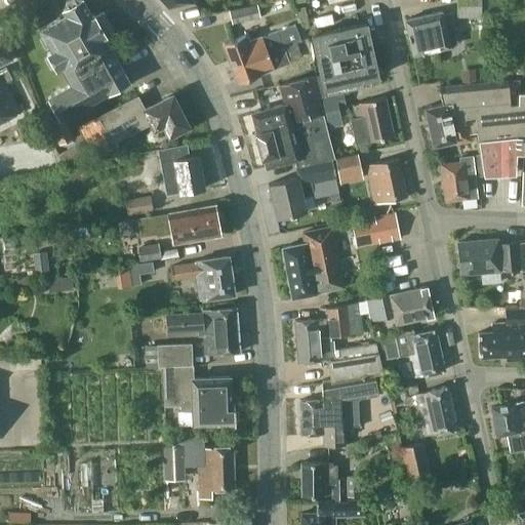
[(81,0),(66,0),(65,1),(63,8),(62,9),(64,14),(38,29),(50,50),(46,53),(54,68),(58,66),(69,84),(46,97),(58,119),(127,80),(102,36),(104,35),(104,34),(112,29),(103,11),(93,16),(92,15),(91,16),(81,0)]
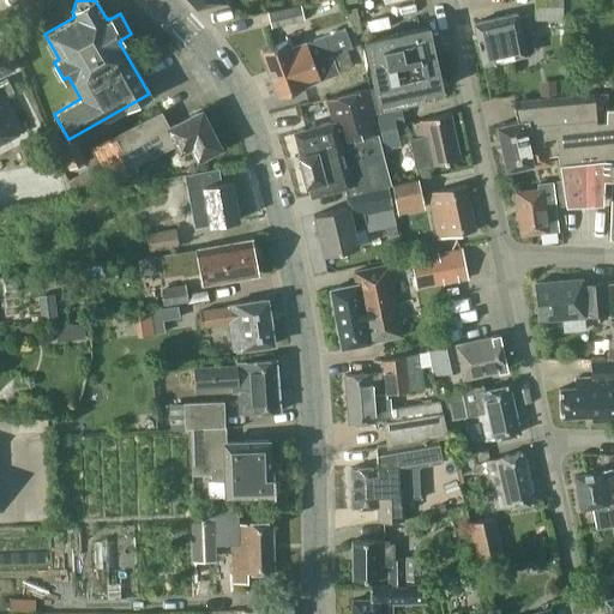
[(560,0),(534,0),(534,20),(561,20),(560,0)]
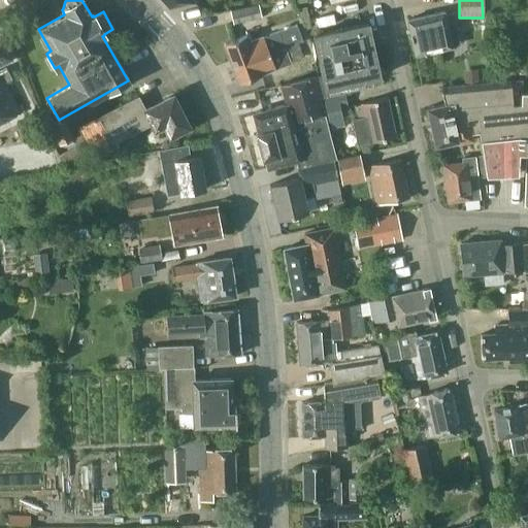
[(261,17),(258,3),(229,10),(232,24),(261,17)]
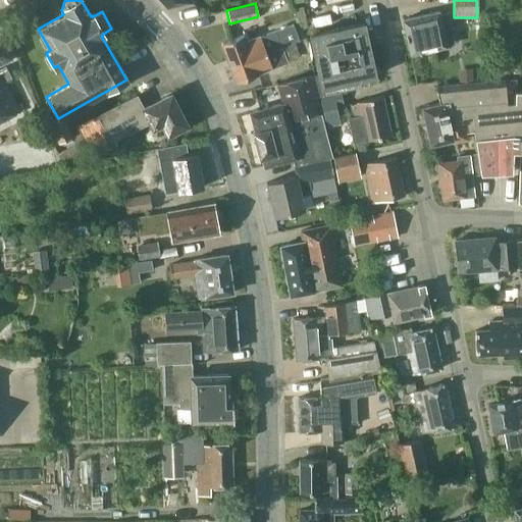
[(438,17),(437,11),(402,19),(409,53),(446,45),(444,35),(451,34),(448,16),(438,17)]
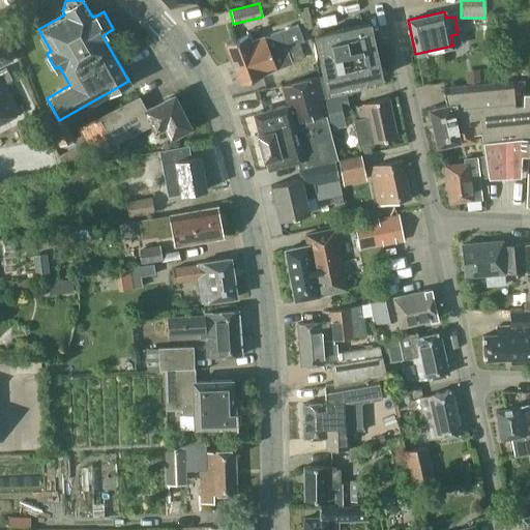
[(314,35),(323,76),(325,88),(380,77),(367,23),(314,35)]
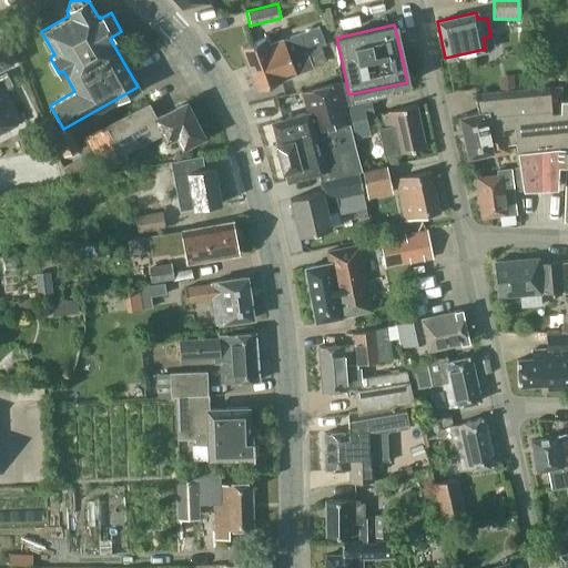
[(249,71),(321,44),(330,41),(332,41),(326,27),(320,30),(317,26),(267,44),(265,38),(240,47),(249,71)]
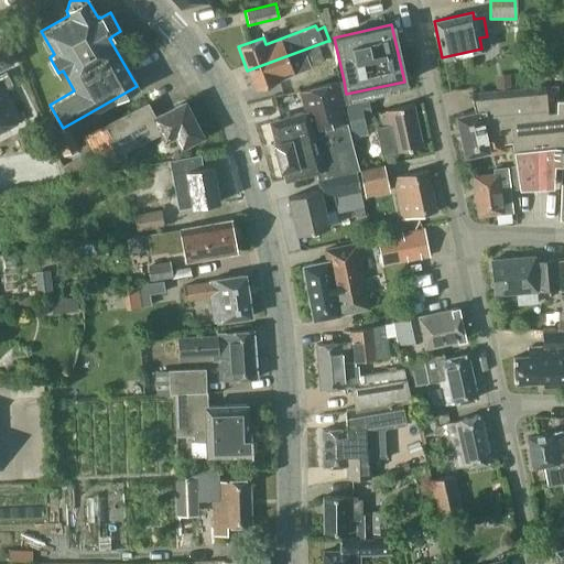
[(0,42),(0,129),(20,119),(3,88),(12,84),(4,71),(0,73),(0,67),(11,62),(0,42)]
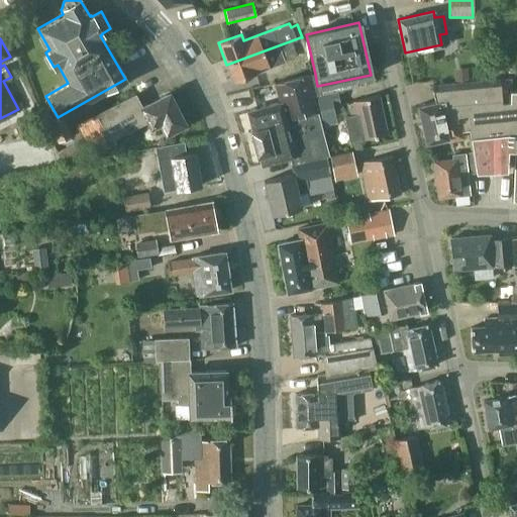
[(279,45),(226,65),(232,81),(270,68),(269,66),(285,60),(279,45)]
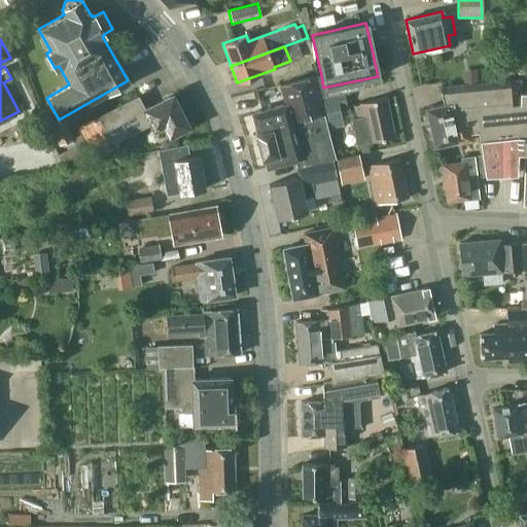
[(296,160),(297,166),(335,159),(319,98),(315,76),(279,84),(283,102),(284,104),(281,105),(253,112),(257,131),(257,132),(264,157),(266,157),(268,167),(296,160)]
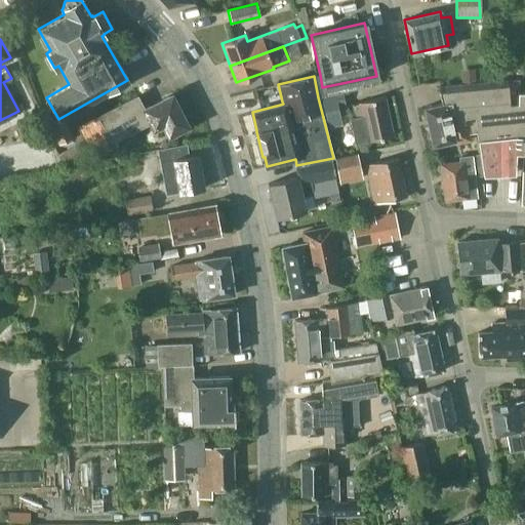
[(438,85),(440,103),(461,98),(469,132),(477,131),(478,137),(477,138),(479,154),(472,154),(472,155),(481,154),(482,174),(514,172),(514,152),(523,152),(524,135),(524,91),(517,91),(518,79),(438,85)]
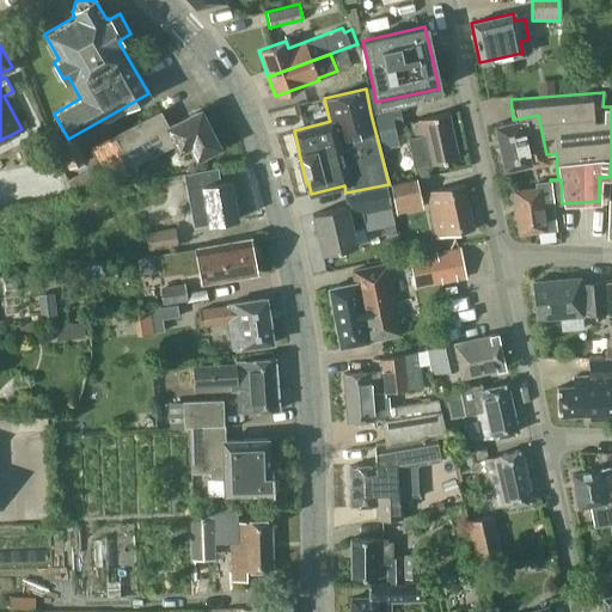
[(398,108),(378,112),(374,112),(383,147),(398,144),(393,124),(402,122),(398,108)]
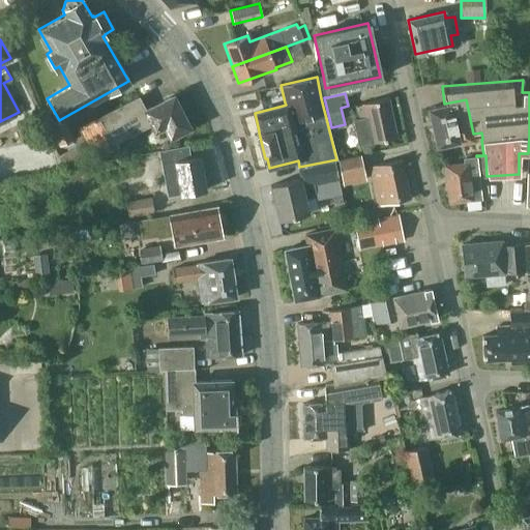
[(87,143),(93,153),(95,156),(117,145),(115,142),(149,124),(153,131),(164,126),(169,137),(188,127),(173,95),(144,110),(138,96),(79,126),(87,143)]
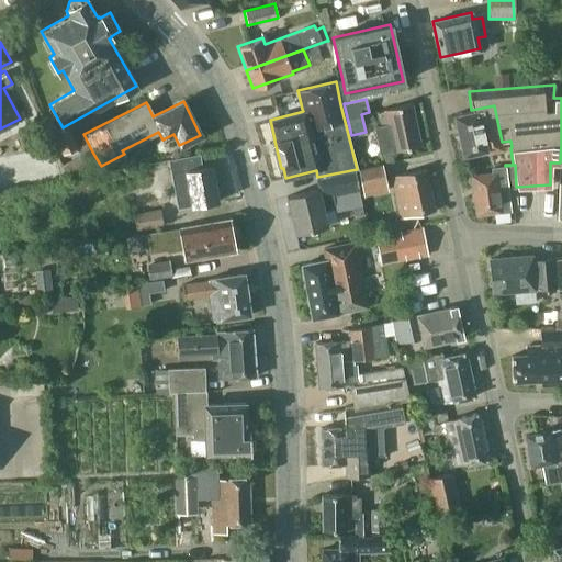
[(419,145),(415,124),(411,103),(377,111),(380,125),(373,126),(380,153),(419,145)]
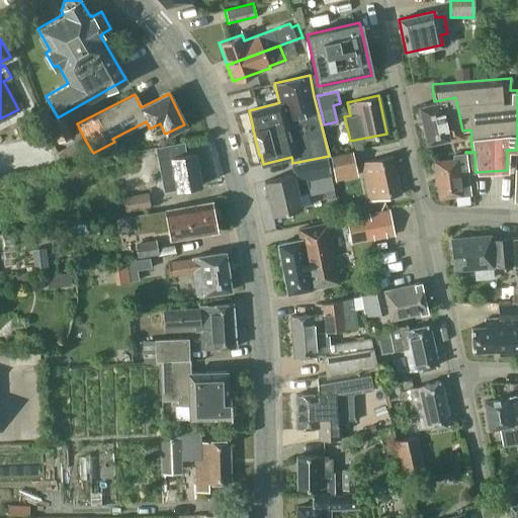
[(463,139),(462,131),(455,97),(434,101),(418,104),(426,142),(448,138),(448,142),(463,139)]
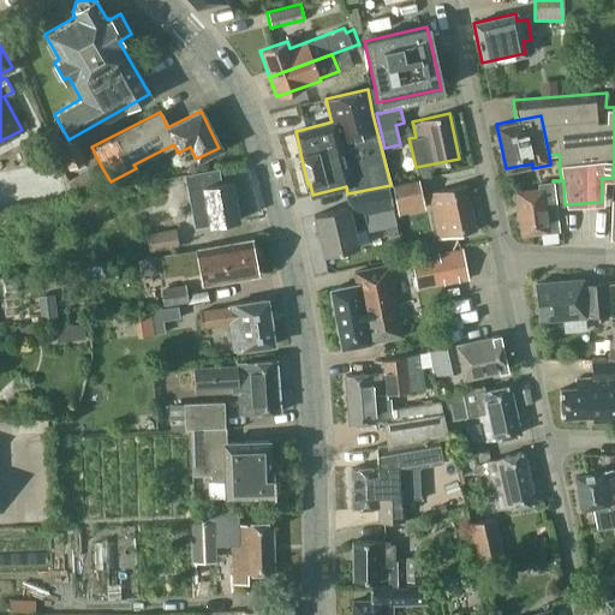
[(84,162),(73,139),(58,145),(67,169),(84,162)]
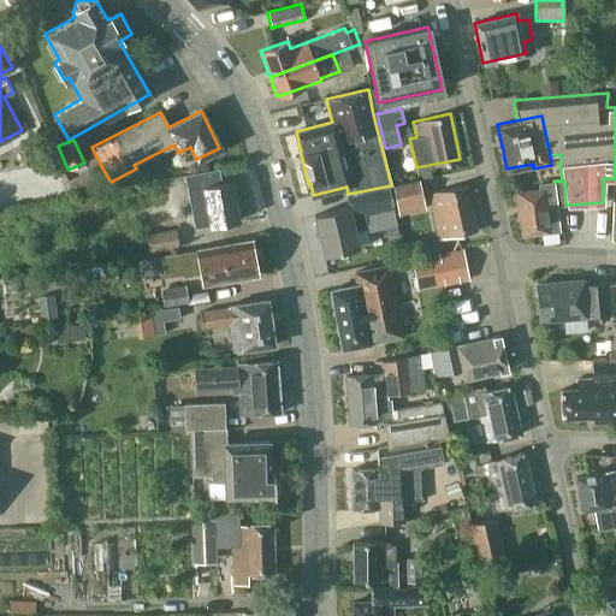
[(76,195),(108,178),(101,166),(69,183),(76,195)]
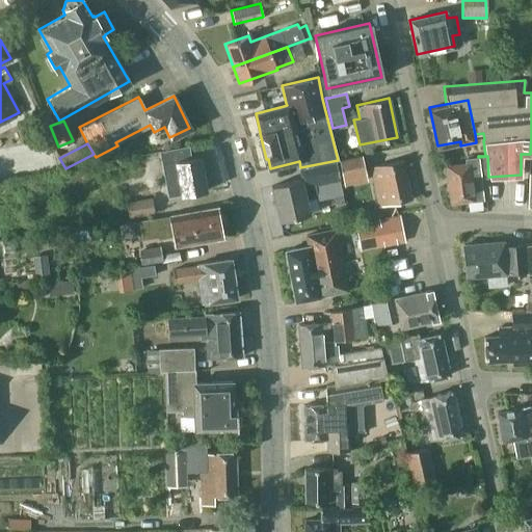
[(191,158),(188,145),(158,152),(167,197),(206,190),(200,157),(191,158)]
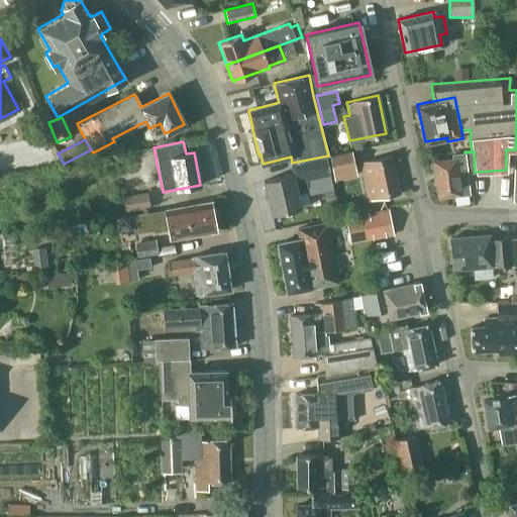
[(28,166),(40,164),(37,146),(25,149),(28,166)]
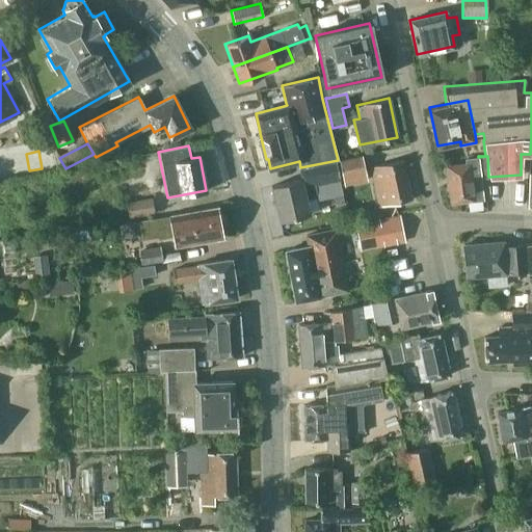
[(361,155),(339,160),(342,175),(342,176),(350,175),(351,178),(365,175),(361,155)]
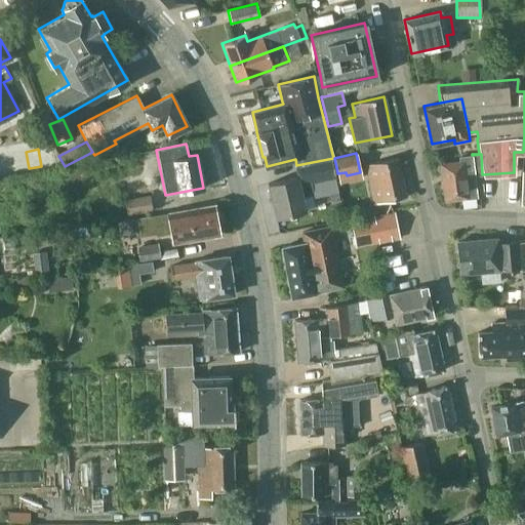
[(481,154),(472,155),(458,157),(458,161),(440,163),(444,200),(476,197),(473,175),(482,174),(481,154)]
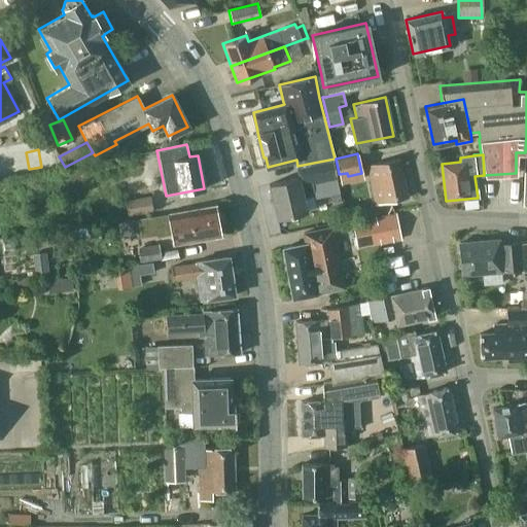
[(311,179),(339,173),(335,159),(297,166),(296,166),(300,177),(268,184),(276,219),(306,212),(303,198),(310,196),(313,189),(311,179)]
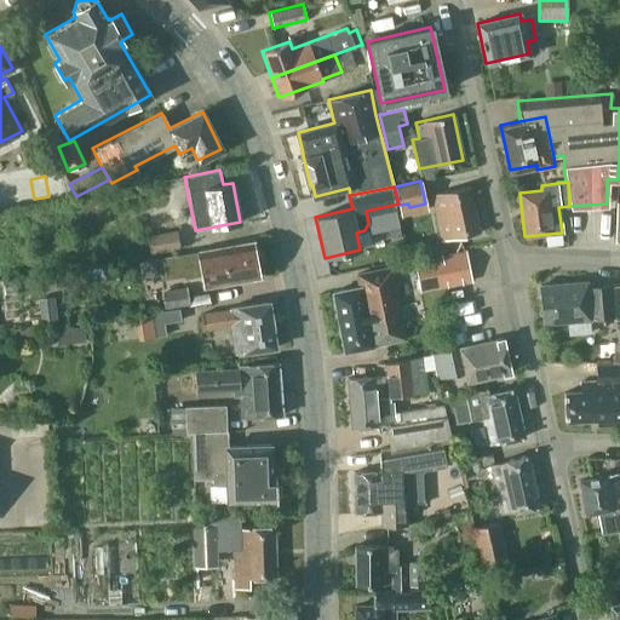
[(478,234),(469,187),(431,195),(441,242),(478,234)]
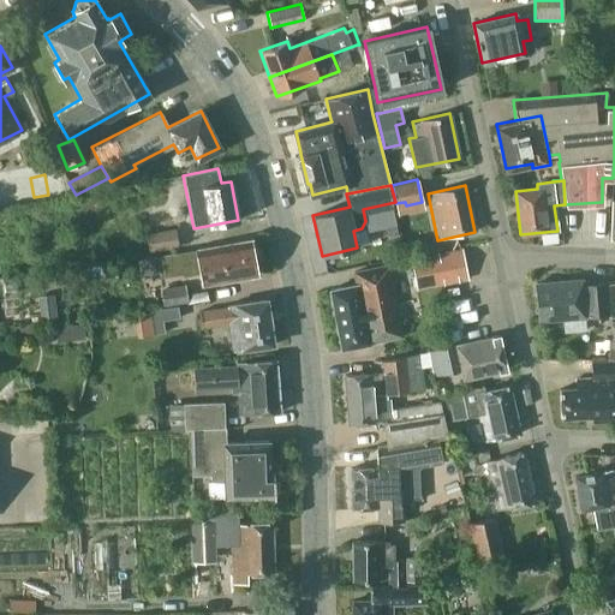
[(178,246),(175,228),(145,233),(149,252),(178,246)]
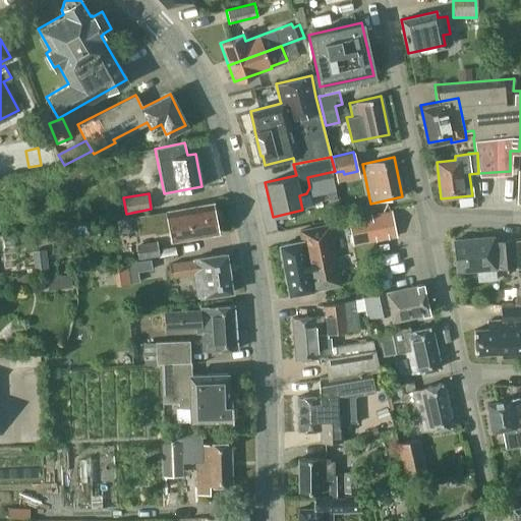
[(218,232),(212,204),(135,218),(137,229),(152,226),(154,233),(156,232),(156,236),(169,234),(171,241),(218,232)]
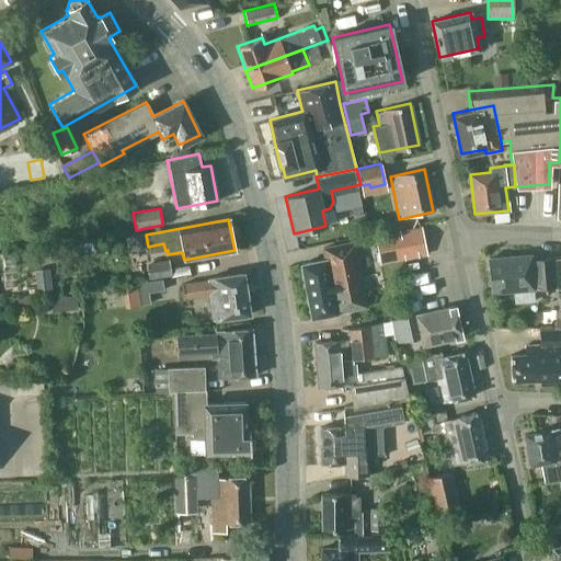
[(426,254),(421,227),(374,236),(379,264),(426,254)]
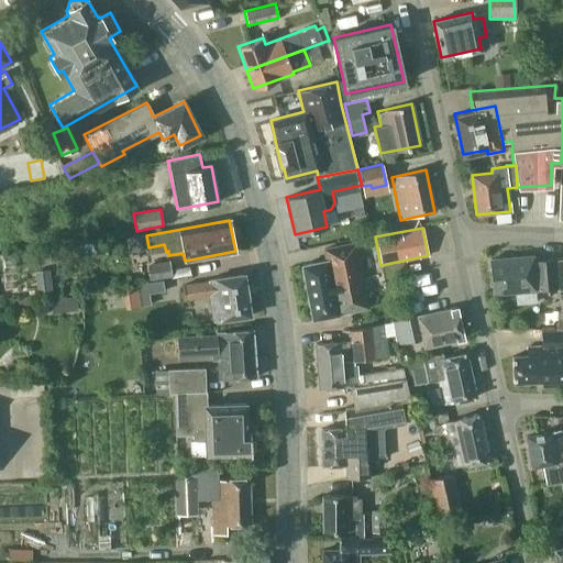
[(366,308),(354,243),(322,250),(324,261),(301,265),(311,319),(366,308)]
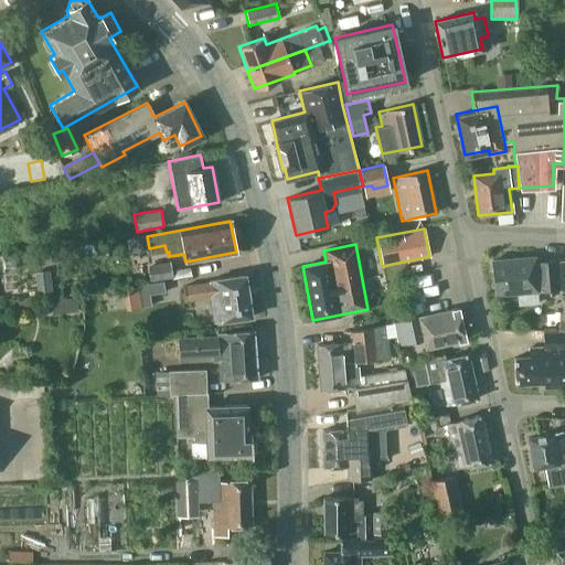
[(564,259),(533,263),(533,256),(491,259),(494,294),(564,287),(564,259)]
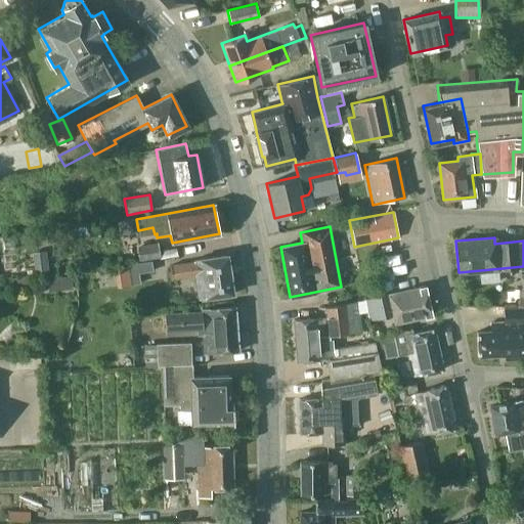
[(158,250),(157,243),(136,246),(138,261),(176,255),(175,247),(158,250)]
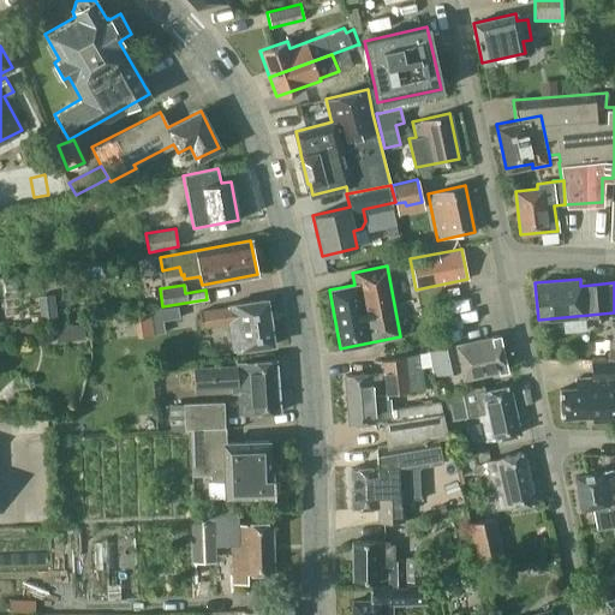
[(54,303),(53,294),(37,297),(40,320),(64,317),(63,302),(54,303)]
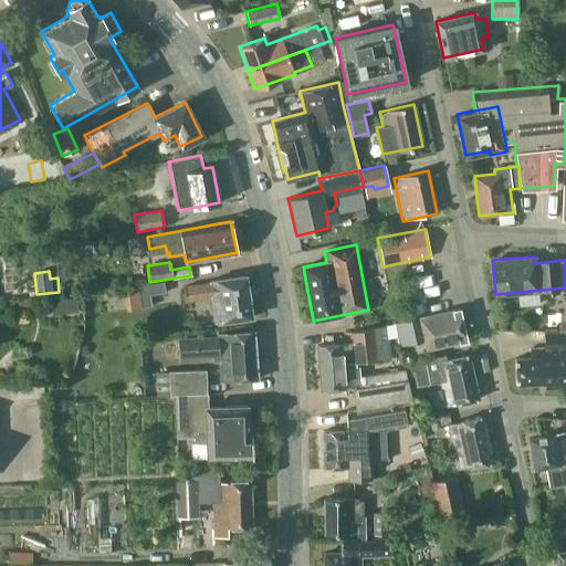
[(251,317),(244,275),(207,281),(207,283),(182,286),(185,300),(210,296),(213,323),(251,317)]
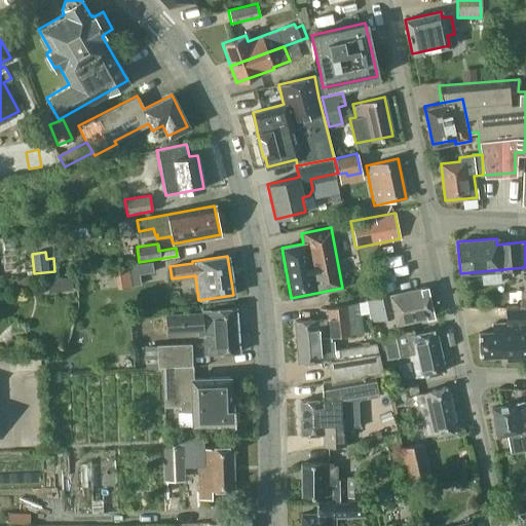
[(152,272),(151,262),(126,265),(129,286),(140,285),(139,274),(152,272)]
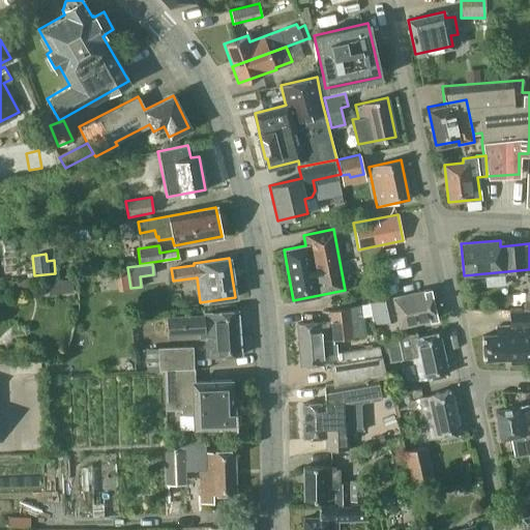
[(17,287),(30,287),(29,278),(17,278),(17,287)]
